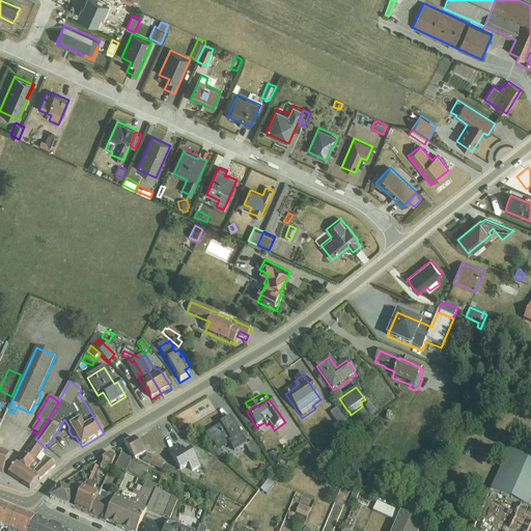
[(369,404),(365,407),(370,415),(374,412),(369,404)]
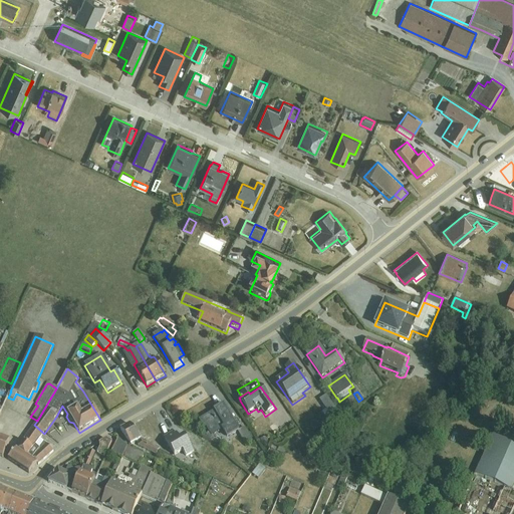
[(326,397),(319,402),(326,412),(322,415),(326,422),(331,419),(336,426),(340,418),(326,397)]
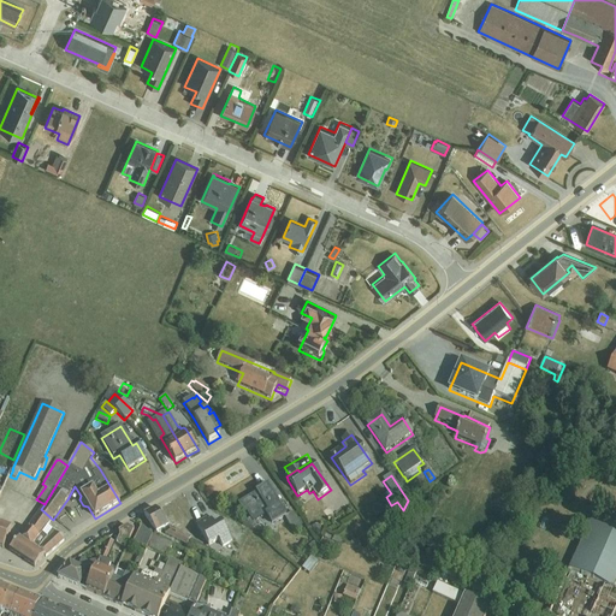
[(254,497),(240,507),(246,516),(247,516),(250,521),(244,525),(244,527),(253,531),(258,528),(255,525),(266,519),(272,527),(285,520),(292,531),(301,526),(292,514),(288,516),(270,486),(256,495),(258,496),(254,498),(254,497)]
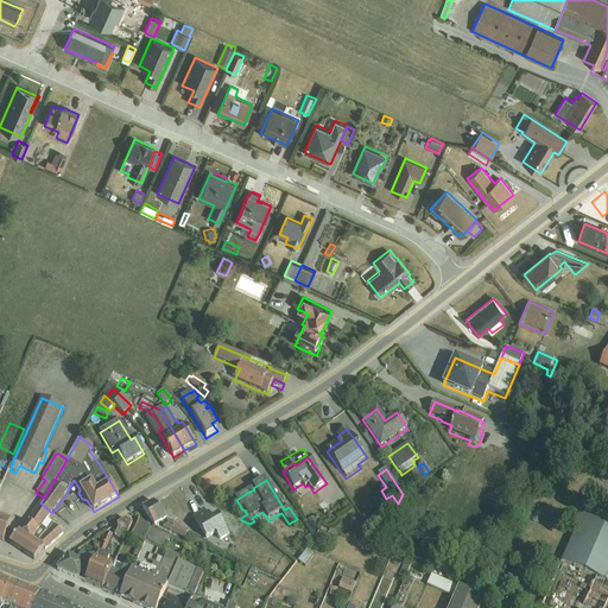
[(153,505),(163,523),(165,521),(188,533),(191,526),(178,519),(179,518),(178,515),(182,513),(171,494),(153,505)]
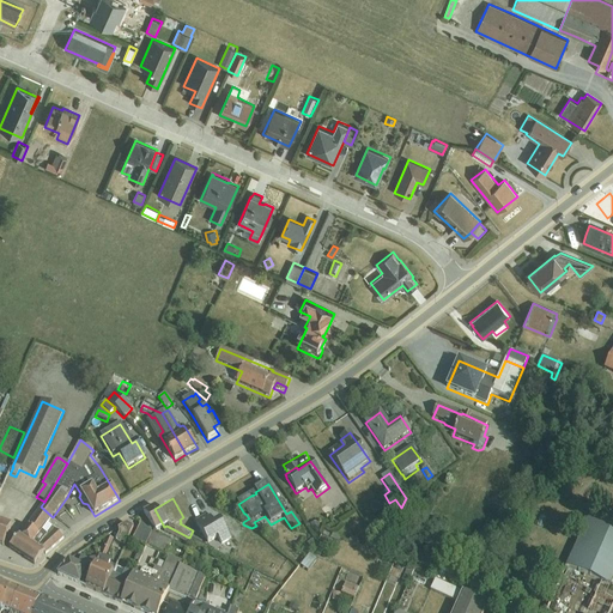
[(0,546),(4,547),(12,526),(4,522),(5,519),(1,517),(5,508),(0,505),(0,546)]
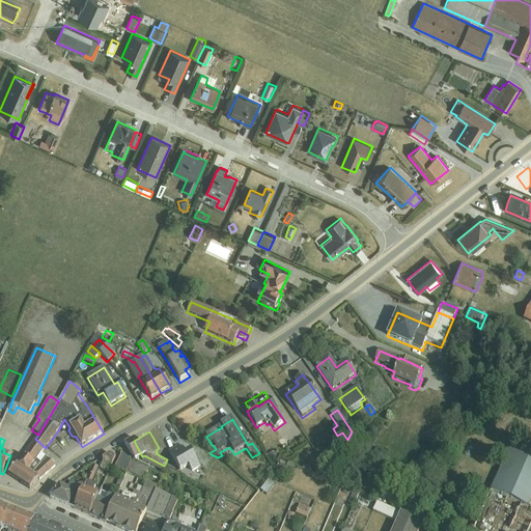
[(35,439),(8,476),(30,491),(38,480),(39,481),(55,468),(53,466),(46,458),(40,455),(46,448),(35,439)]
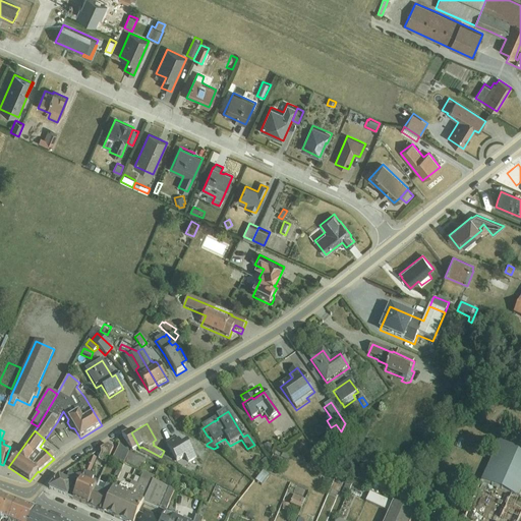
[(139,448),(131,432),(122,438),(131,453),(139,448)]
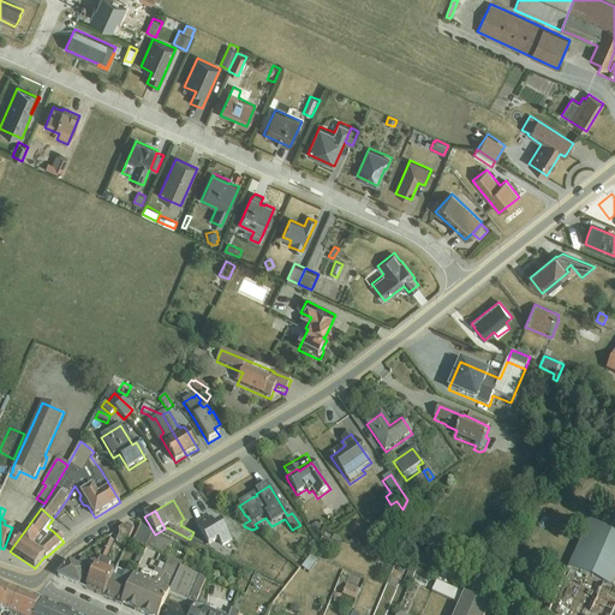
[(206,519),(196,525),(209,547),(219,542),(222,549),(232,543),(221,523),(214,526),(210,520),(208,521),(206,519)]
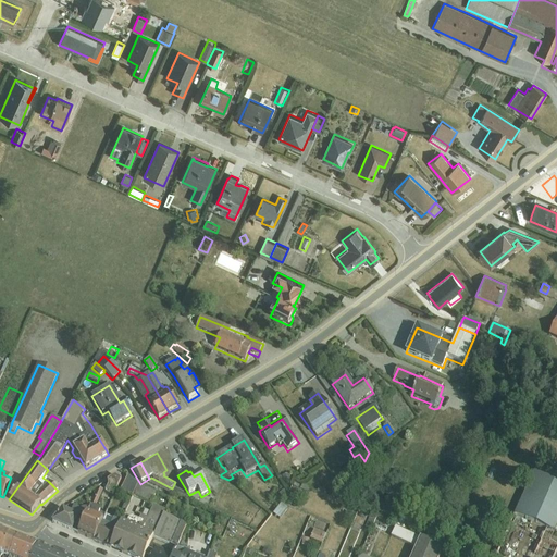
[(556,481),(534,471),(515,516),(555,533),(556,528),(556,481)]
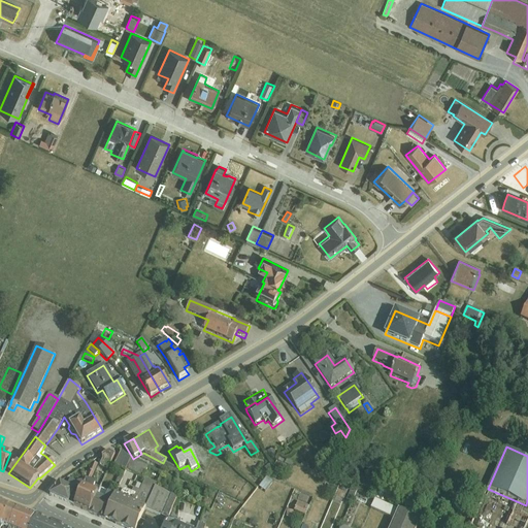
[(102,462),(100,467),(107,470),(114,456),(109,453),(102,457),(102,462)]
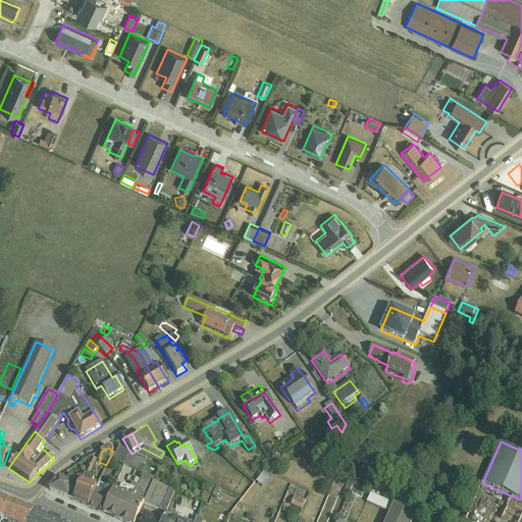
[(124,466),(129,455),(119,448),(113,460),(124,466)]
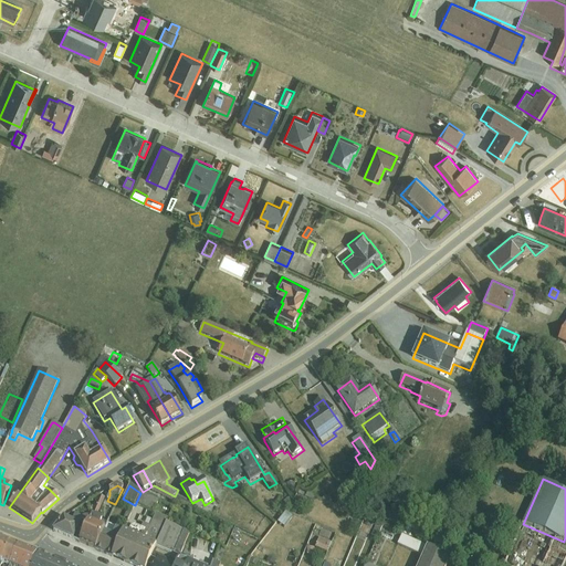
[(175,496),(154,485),(154,488),(152,493),(171,503),(175,496)]
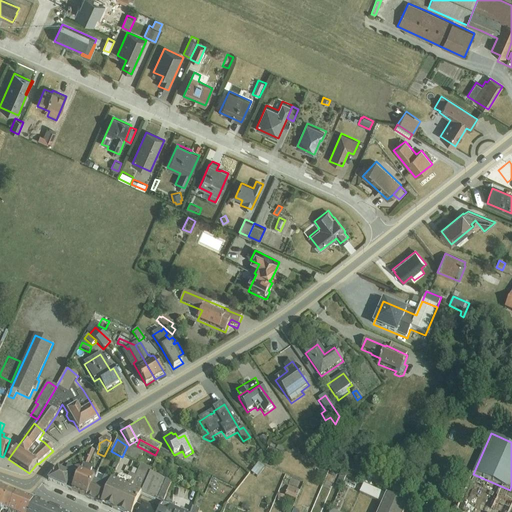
[(127,446),(122,457),(139,464),(143,454),(127,446)]
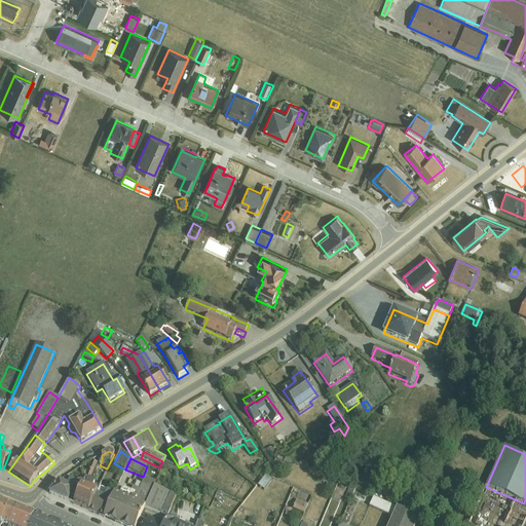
[(84,481),(74,505),(88,512),(100,487),(101,484),(90,480),(98,464),(92,462),(84,481)]
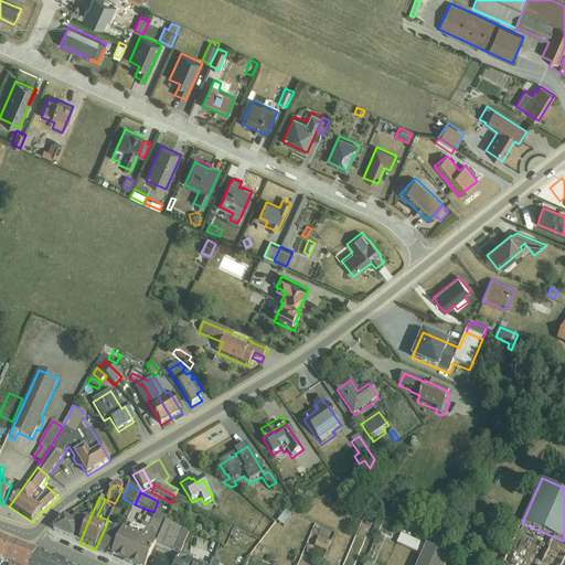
[(288,498),(283,502),(289,509),(292,502),(288,498)]
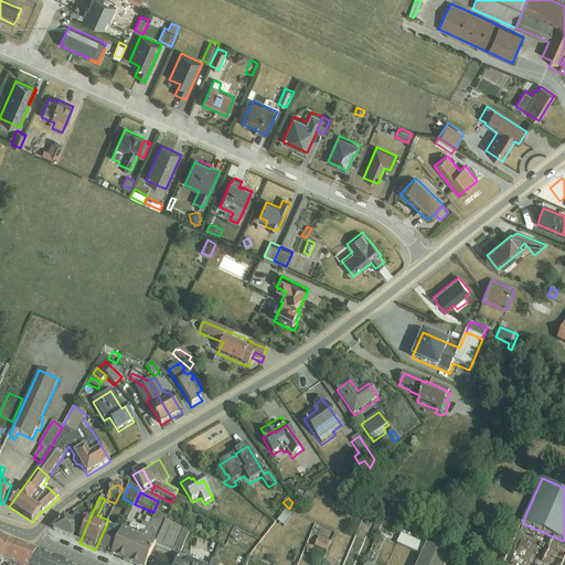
[(285,513),(277,523),(284,529),(291,518),(285,513)]
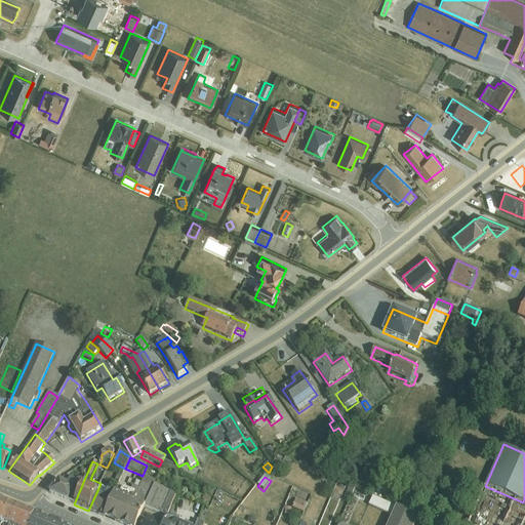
[(129,491),(115,522),(121,524),(136,524),(155,485),(156,482),(145,478),(142,484),(136,482),(134,487),(133,487),(130,491),(129,491)]
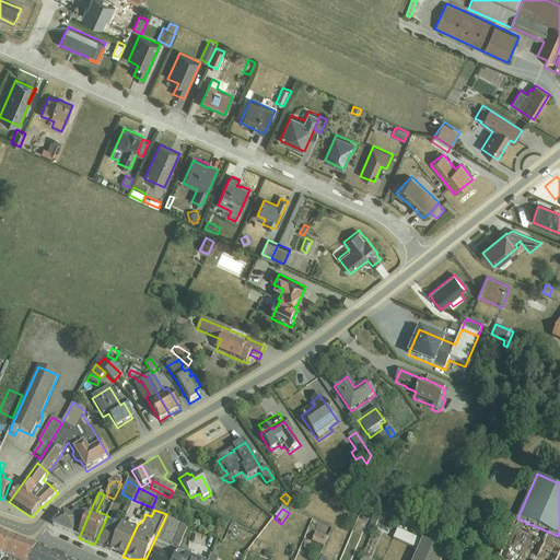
[(79,538),(90,512),(85,512),(82,512),(81,513),(74,511),(71,517),(62,513),(53,526),(79,538)]
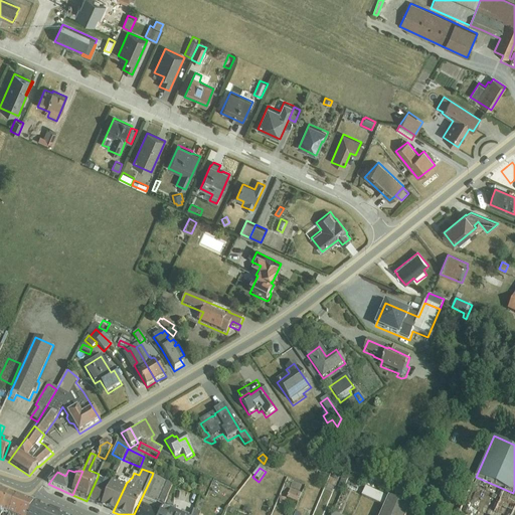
[(152,476),(134,514),(159,514),(173,485),(152,476)]
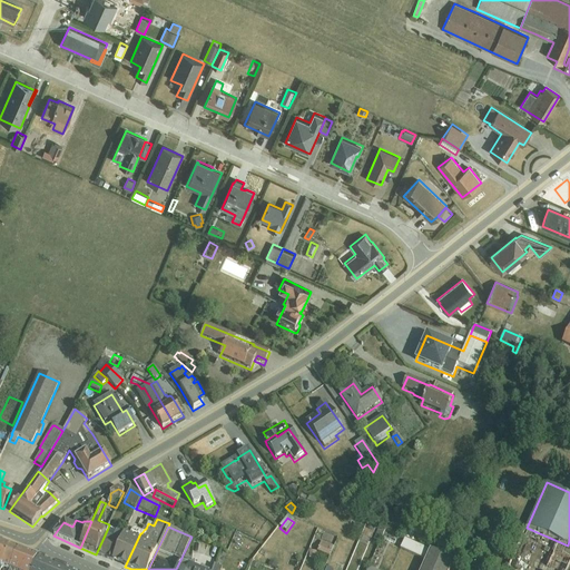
[(108,528),(96,554),(114,562),(124,538),(116,534),(117,532),(108,528)]
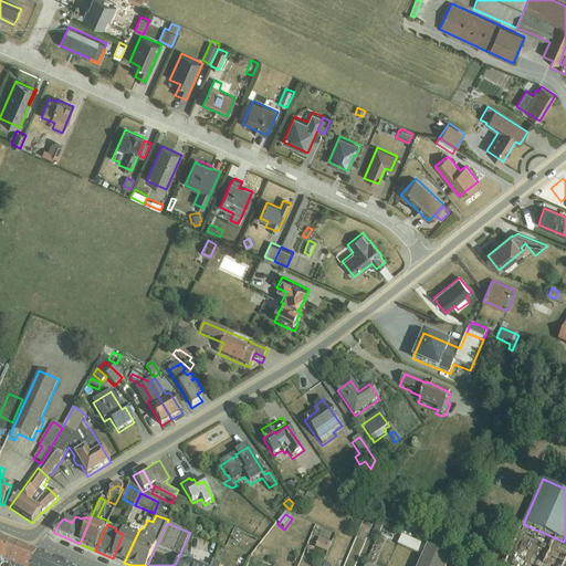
[(376,524),(370,538),(376,542),(383,527),(376,524)]
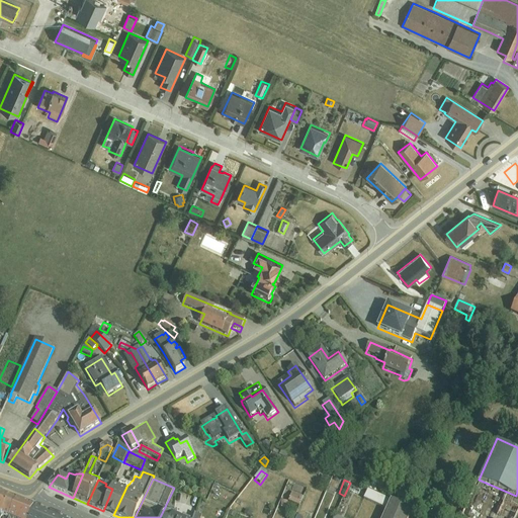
[(112,489),(103,511),(113,515),(127,485),(123,483),(119,485),(117,489),(113,487),(112,489)]
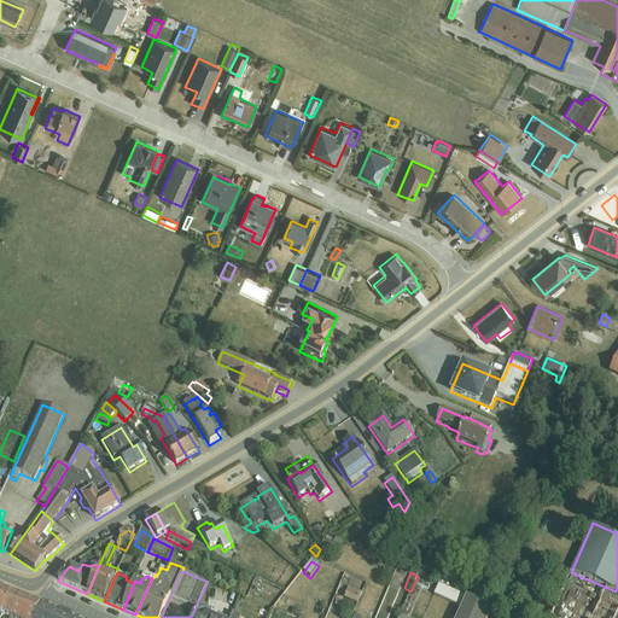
[(466,598),(488,607),(495,592),(473,582),(466,598)]
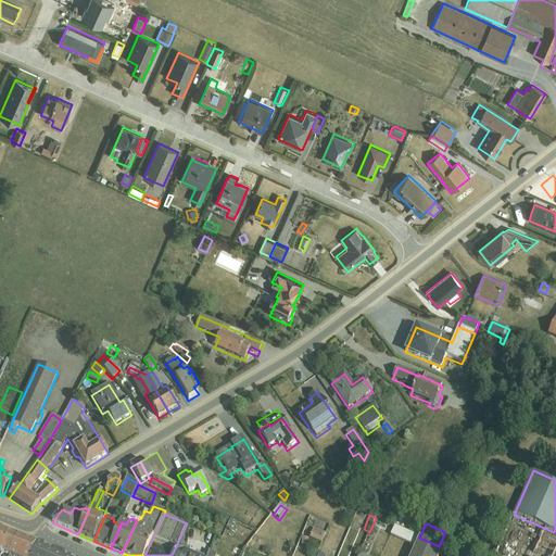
[(415,547),(419,538),(394,527),(391,535),(415,547)]
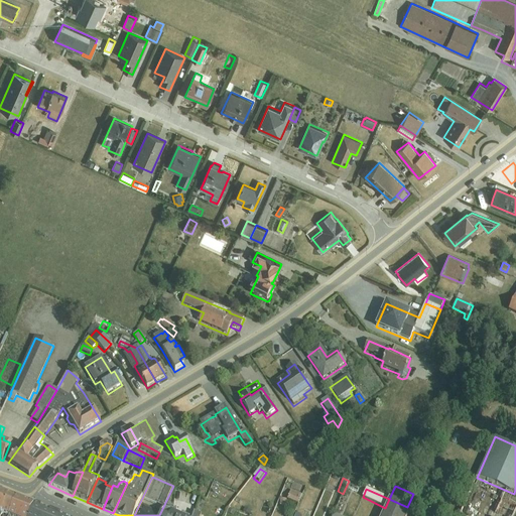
[(291,492),(287,501),(297,505),(301,496),(291,492)]
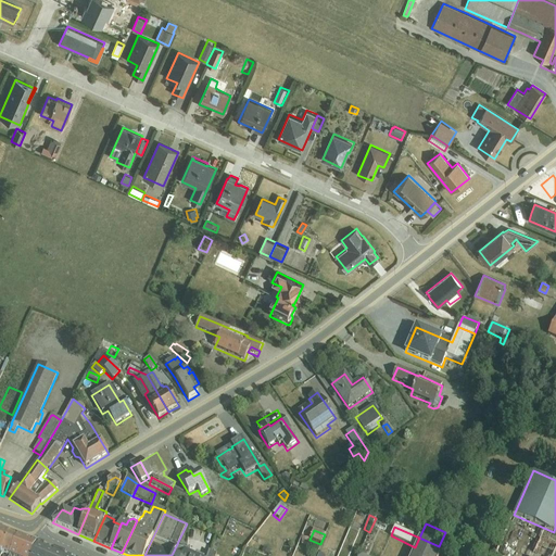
[(2,533),(0,536),(0,555),(1,555),(10,535),(2,533)]
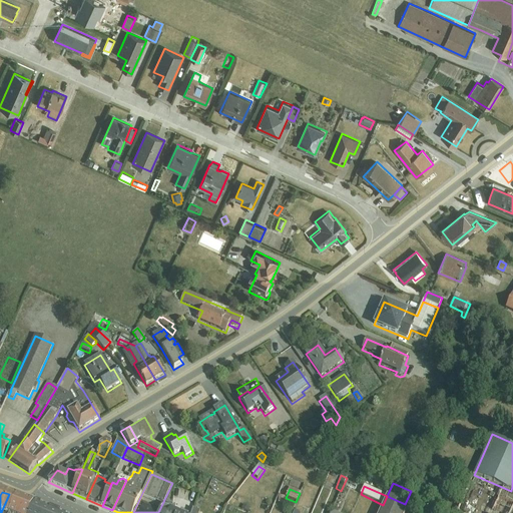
[(9,494),(1,512),(3,512),(9,512),(16,498),(9,494)]
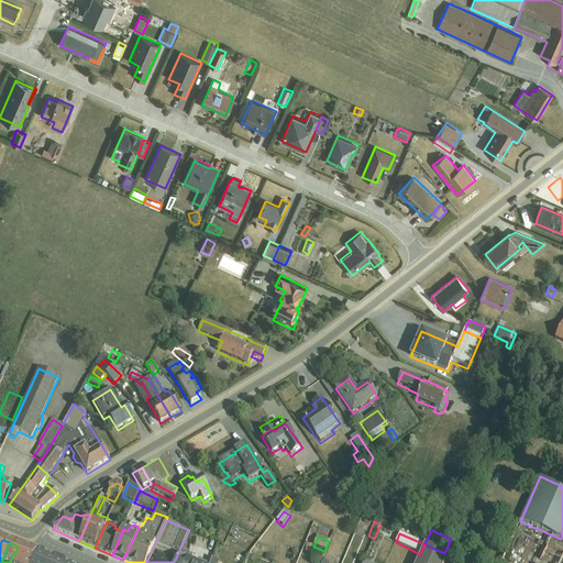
[(424,544),(420,554),(416,562),(443,562),(448,555),(444,553),(424,544)]
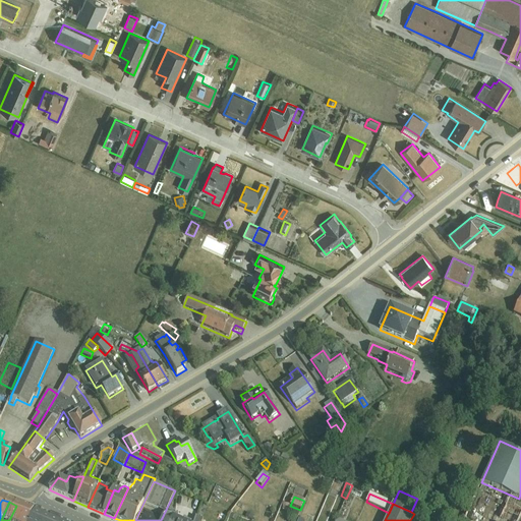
[(30,520),(35,513),(16,506),(9,520),(30,520)]
